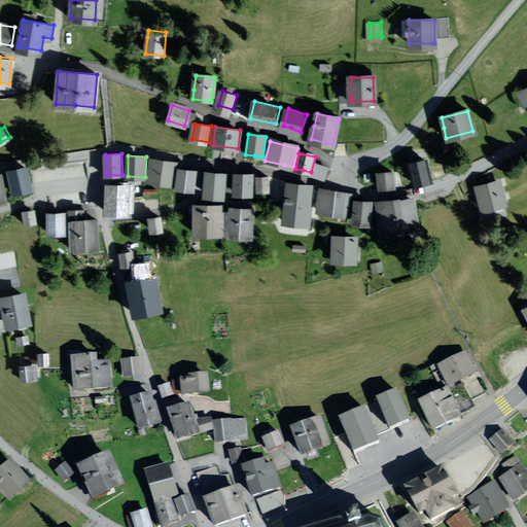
[(152,159),(148,182),(172,186),(176,164),(152,159)]
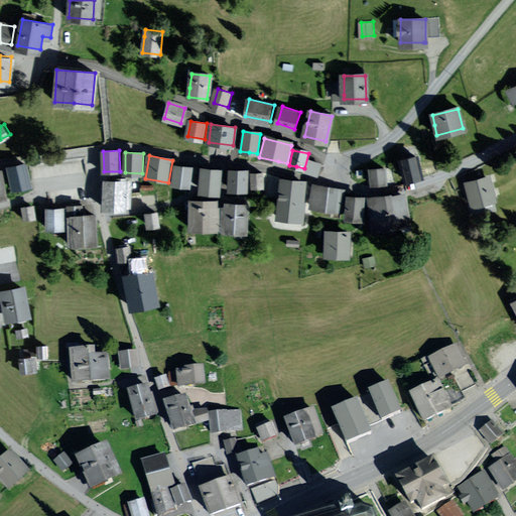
[(402,161),(407,180),(425,176),(420,156),(402,161)]
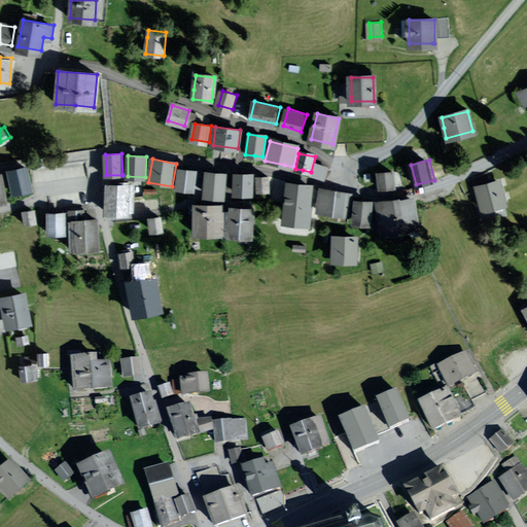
[(328,168),(315,164),(311,175),(317,177),(324,179),(328,168)]
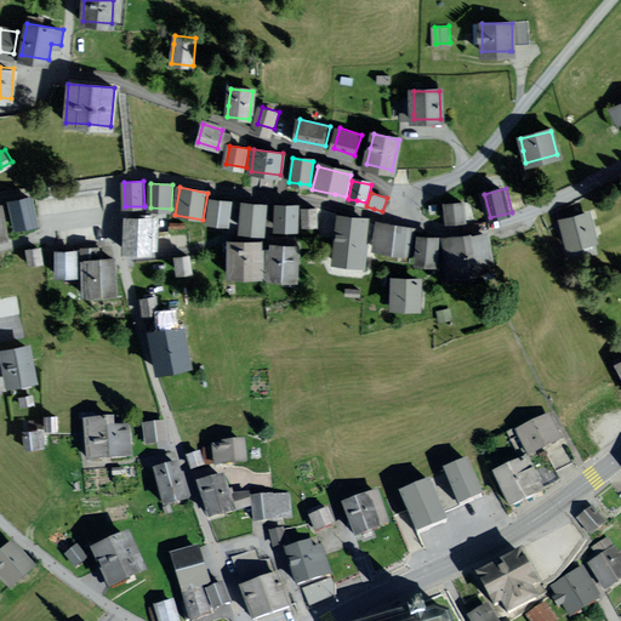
[(32,199),(10,204),(15,227),(27,224),(36,222),(32,199)]
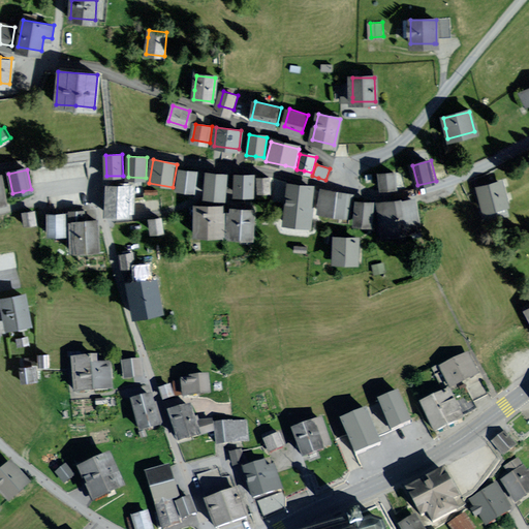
[(180,169),(177,189),(185,190),(193,191),(195,172),(180,169)]
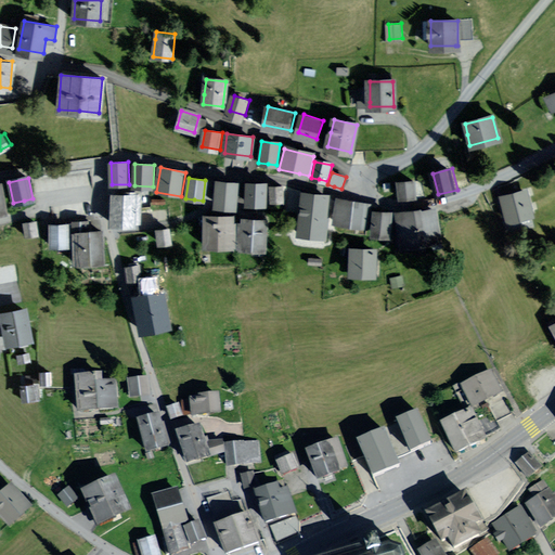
[(399,182),(400,195),(415,195),(414,185),(414,181),(399,182)]
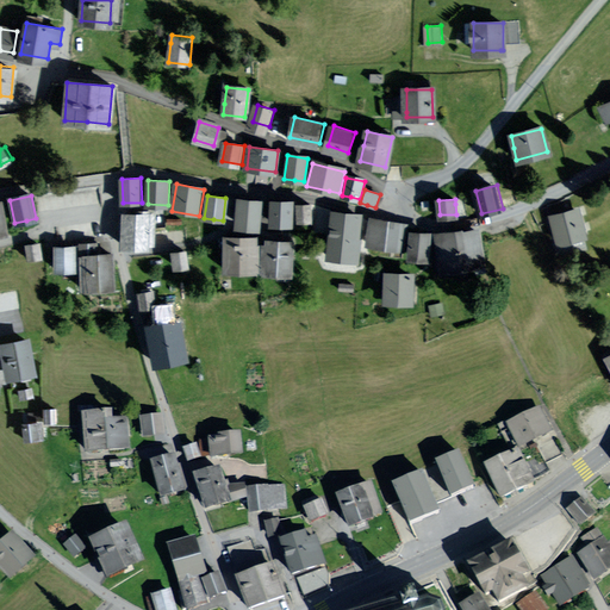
[(249,201),(238,200),(236,225),(257,228),(261,203),(249,201)]
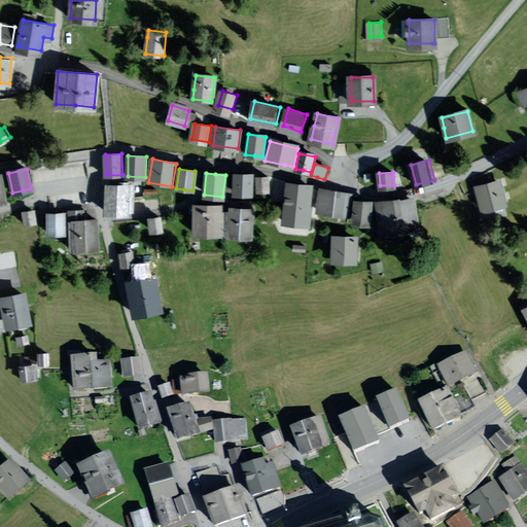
[(244,175),(236,175),(235,192),(251,194),(251,176),(244,175)]
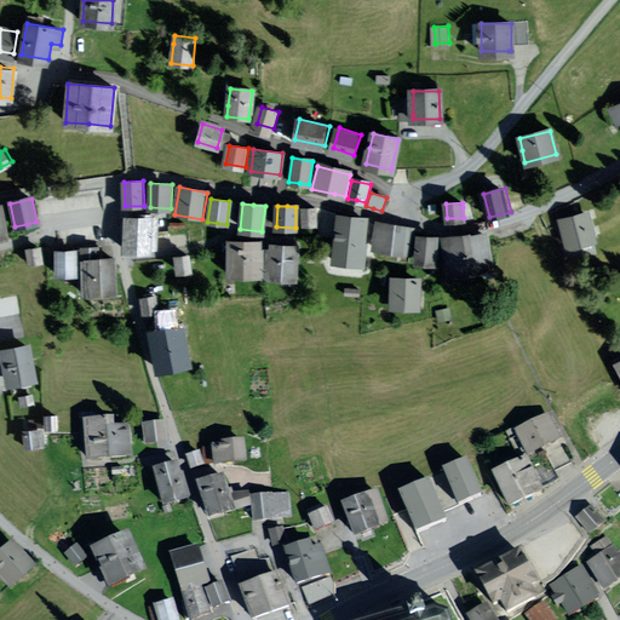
[(316,208),(303,208),(302,224),(316,224),(316,208)]
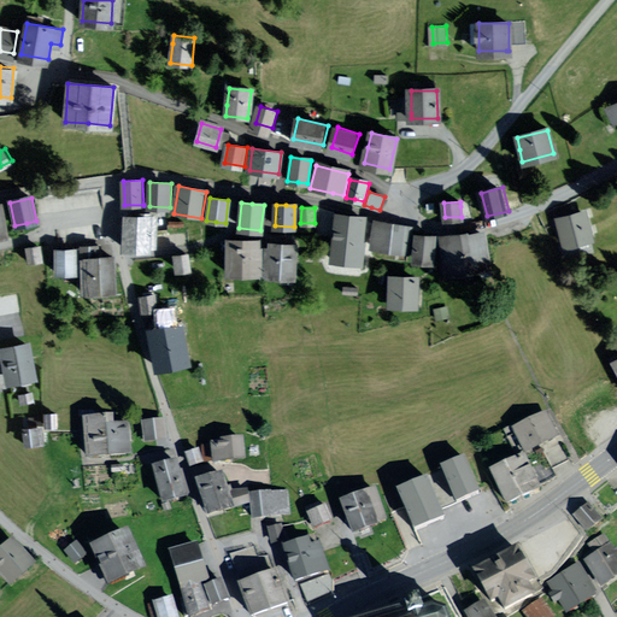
[(585,213),(557,221),(559,229),(563,246),(591,240),(585,213)]
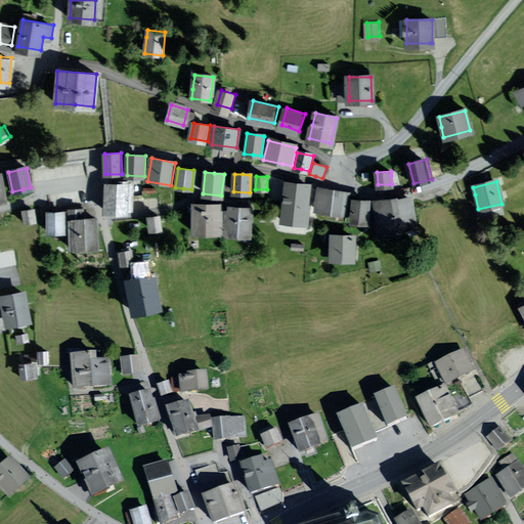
[(105,195),(105,212),(130,212),(130,184),(105,184),(105,195)]
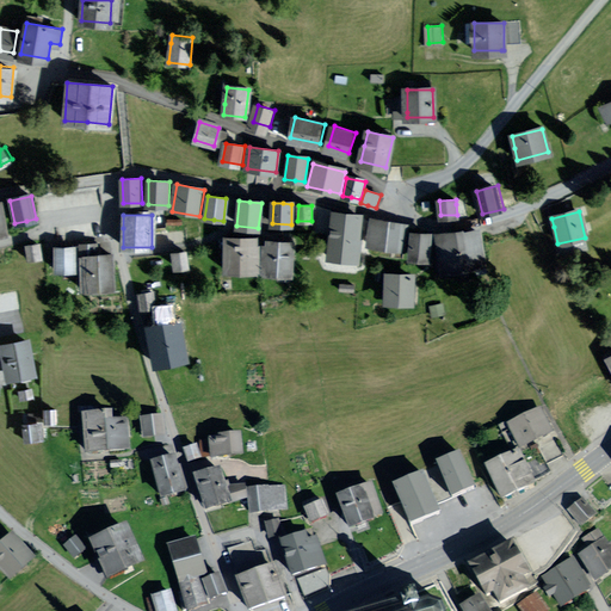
[(333,215),(328,257),(359,260),(360,241),(359,241),(357,241),(359,217),(333,215)]
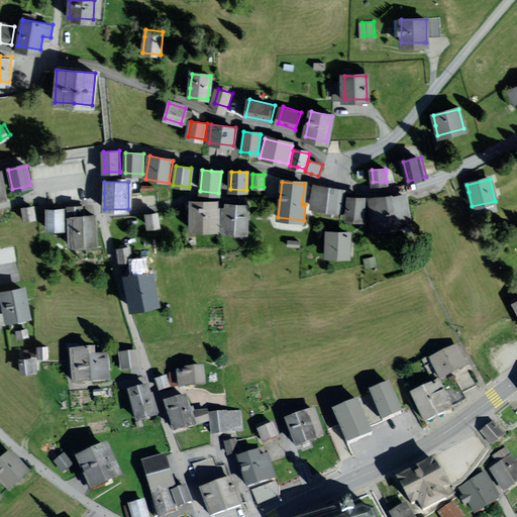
[(345,193),(315,188),(312,207),(333,210),(342,212),(345,193)]
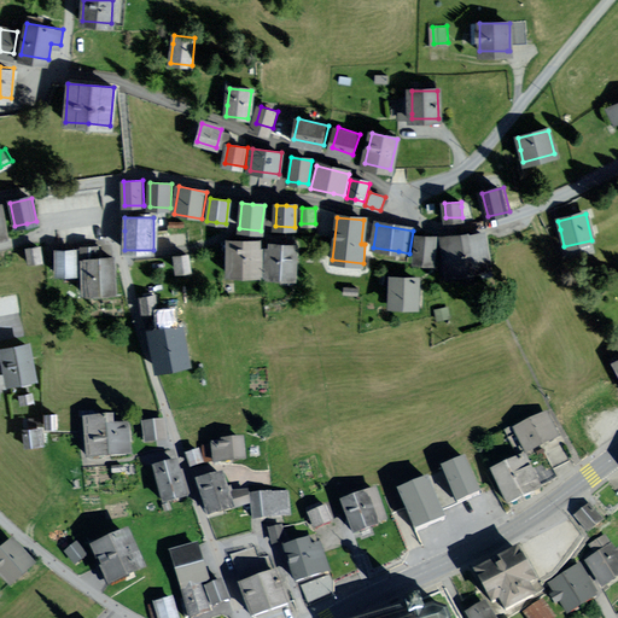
[(445,255),(448,273),(472,270),(472,267),(489,266),(485,237),(468,239),(468,233),(444,235),(445,255)]
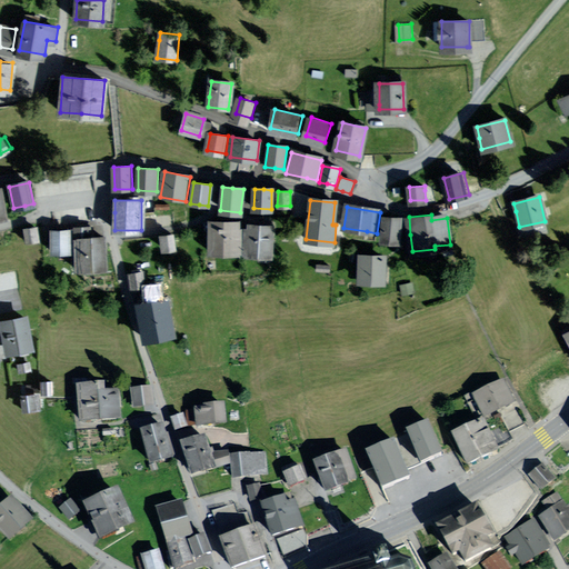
[(401,218),(385,217),(382,242),(400,243),(401,218)]
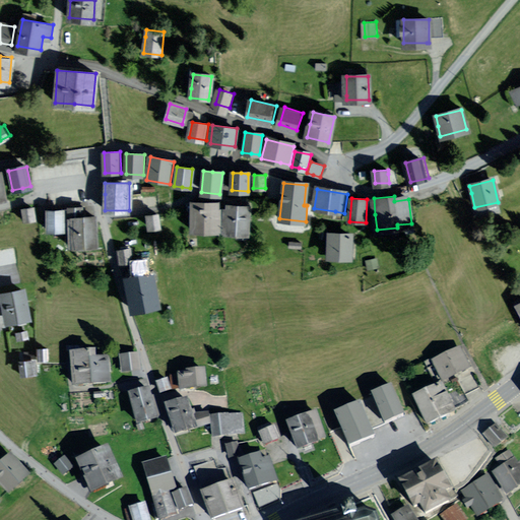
[(194,202),(193,231),(220,232),(221,210),(219,210),(216,210),(217,203),(194,202)]
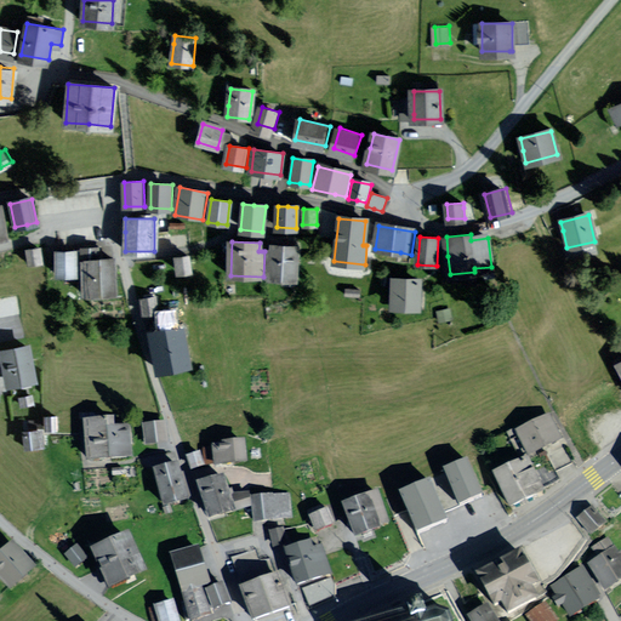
[(271,246),(268,278),(295,279),(297,248),(290,248),(271,246)]
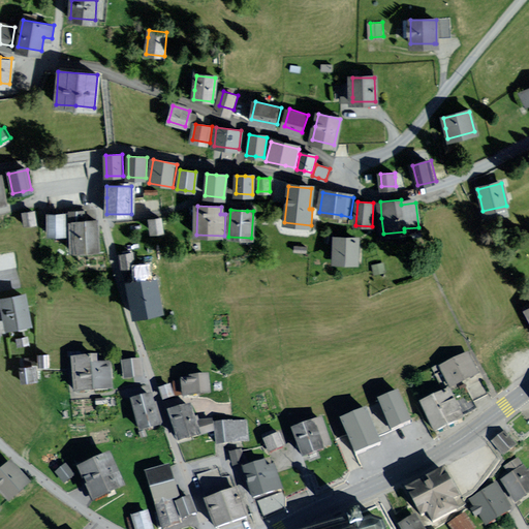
[(29,211),(23,212),(24,225),(36,223),(35,211),(29,211)]
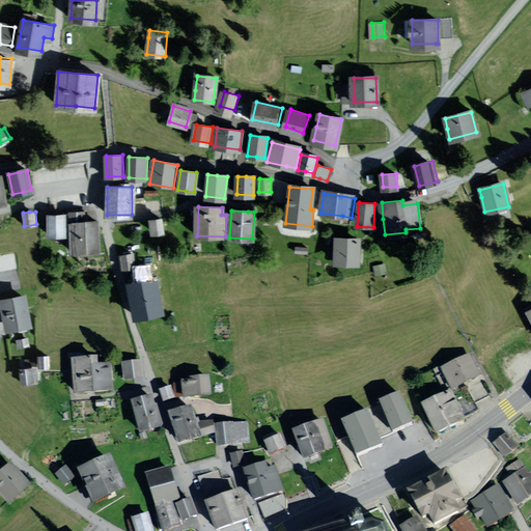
[(82,214),(71,214),(72,252),(99,252),(99,222),(85,222),(83,222),(82,214)]
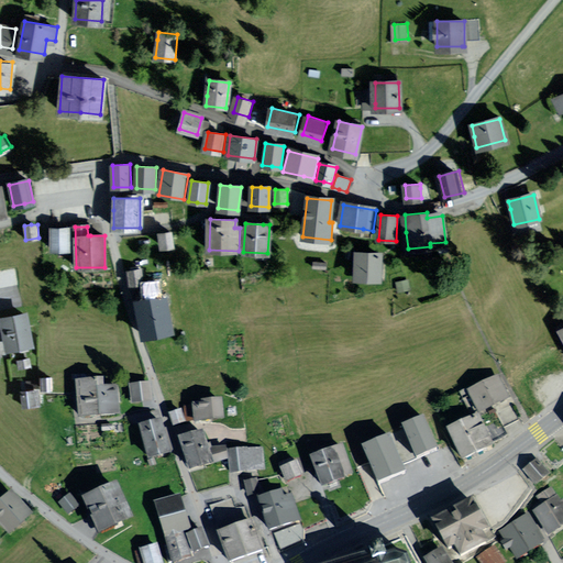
[(68,230),(50,230),(50,251),(68,250),(68,230)]
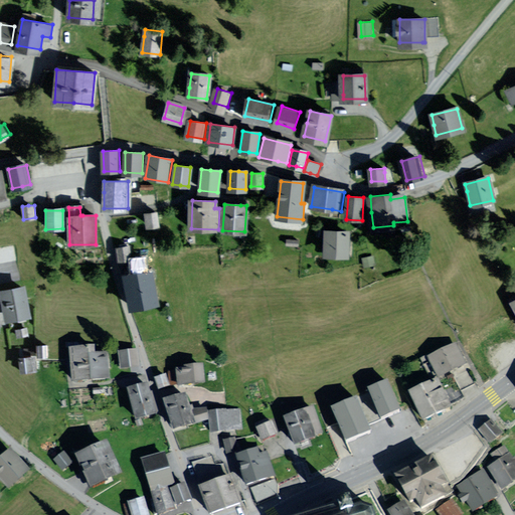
[(152,213),(147,213),(148,225),(158,224),(157,212),(152,213)]
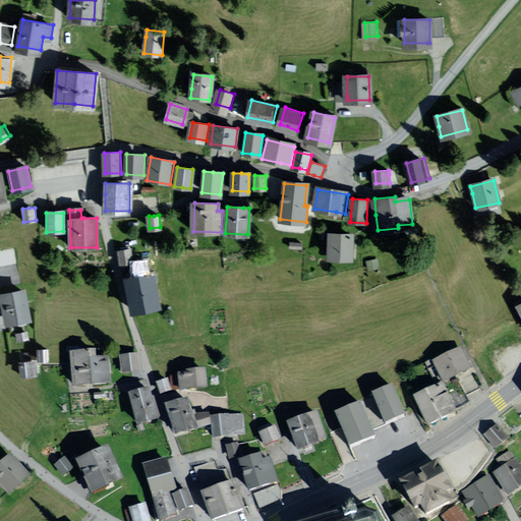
[(352,236),(331,235),(330,256),(351,257),(351,246),(352,236)]
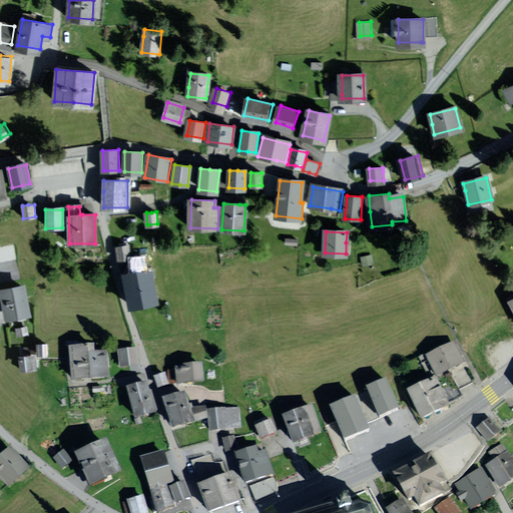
[(128,244),(118,246),(119,259),(130,257),(128,244)]
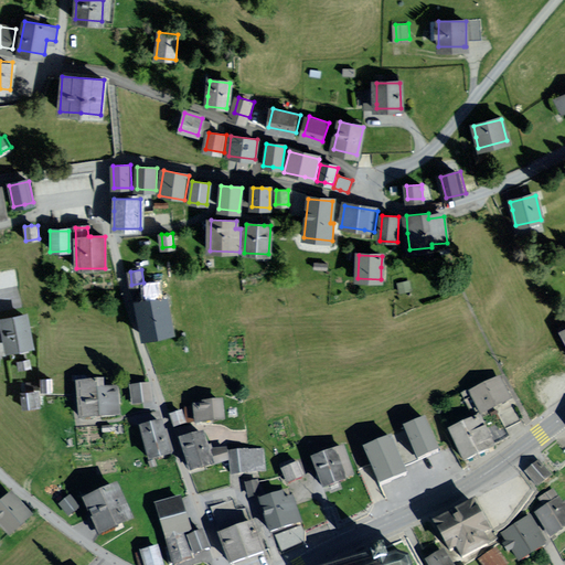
[(145,301),(136,302),(142,336),(172,330),(166,297),(145,301)]
